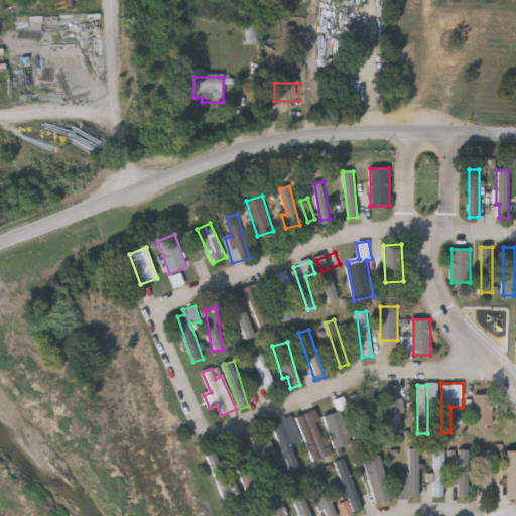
[(408,432),(390,434),(385,389),(402,387),(408,432)]
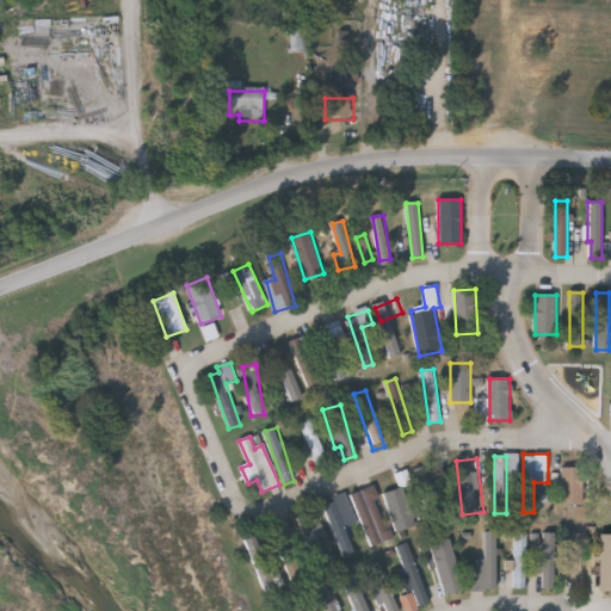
[(561,508),(561,468),(582,468),(582,508),(561,508)]
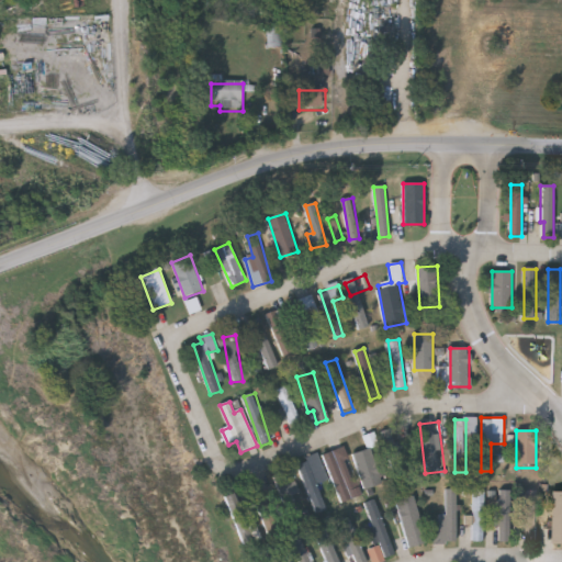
[(324,454),(343,448),(357,482),(356,483),(360,495),(343,502),(324,454)]
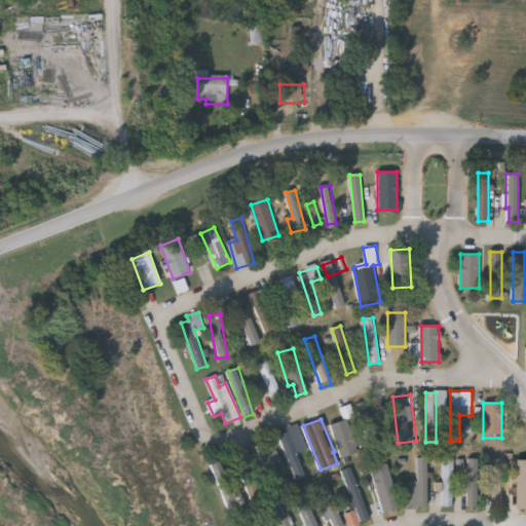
[(330,425),(346,419),(359,452),(343,458),(330,425)]
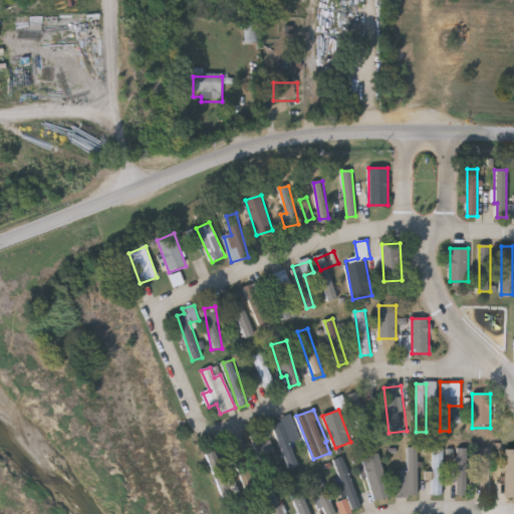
[(300,440),(291,444),(294,452),(285,456),(272,425),(290,417),(300,440)]
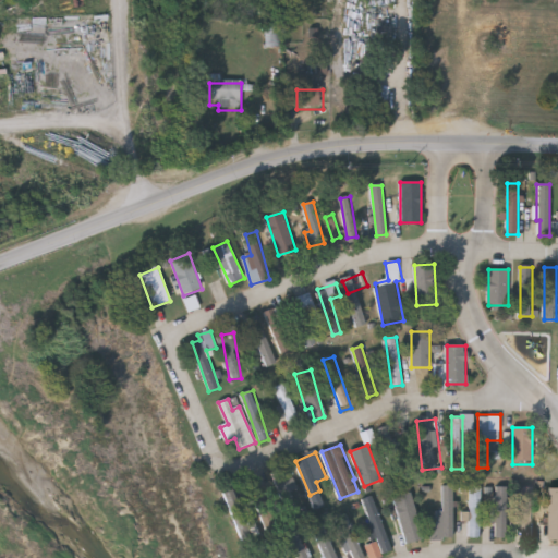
[(277,528),(264,532),(250,483),(262,480),(277,528)]
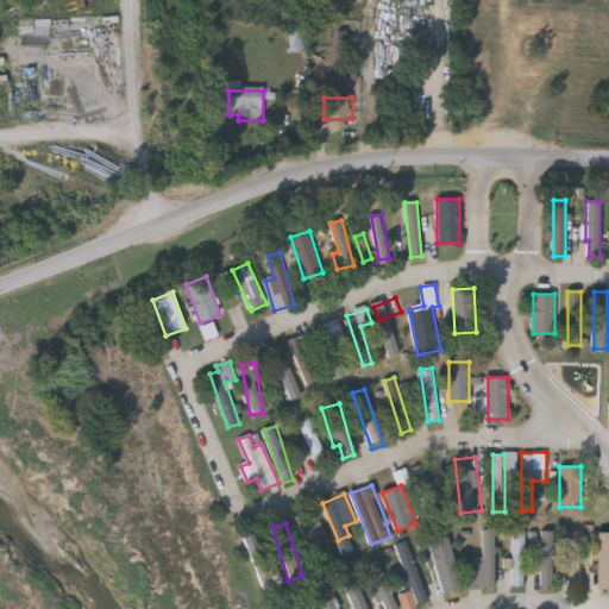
[(484,531),(495,531),(495,586),(477,586),(477,564),(484,564),(484,531)]
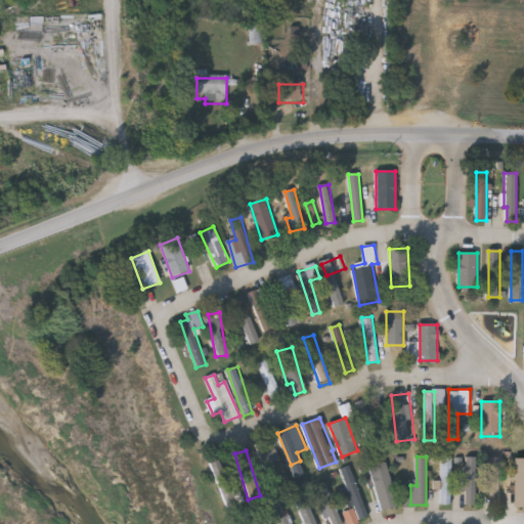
[(442,505),(442,456),(451,456),(451,505),(442,505)]
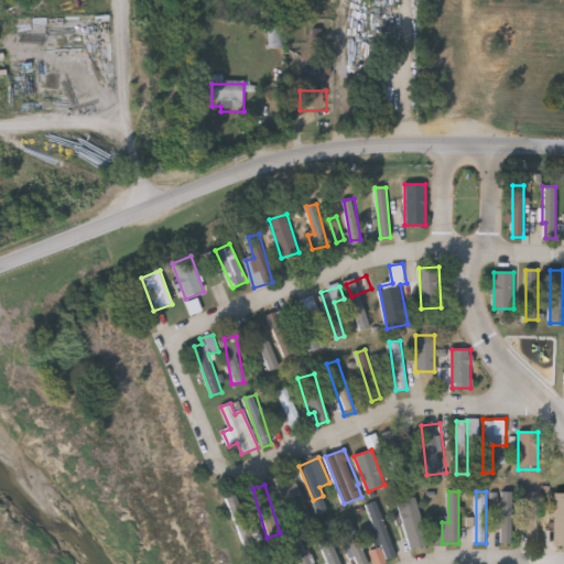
[(540,492),(539,544),(528,544),(529,491),(540,492)]
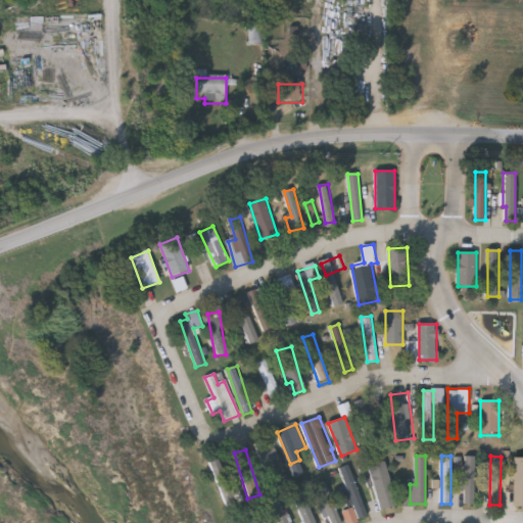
[(475,457),(475,504),(465,504),(465,457),(475,457)]
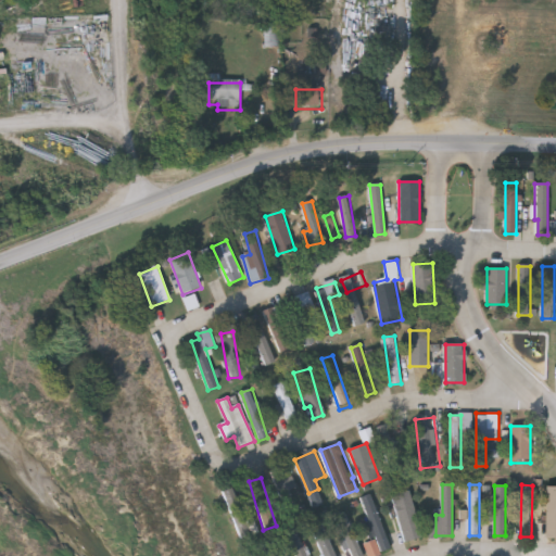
[(225,491),(235,488),(251,536),(240,540),(225,491)]
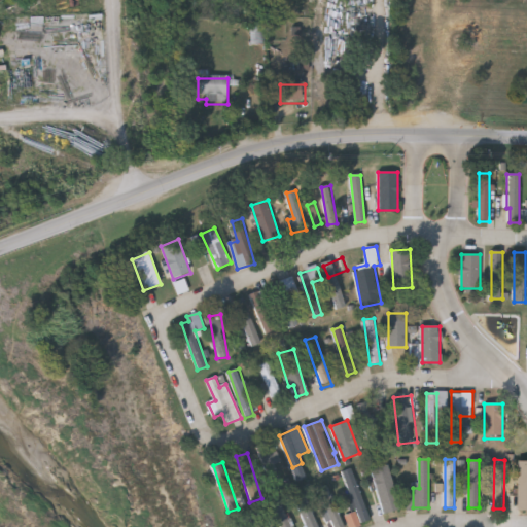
[(399,510),(383,514),(372,469),(389,465),(399,510)]
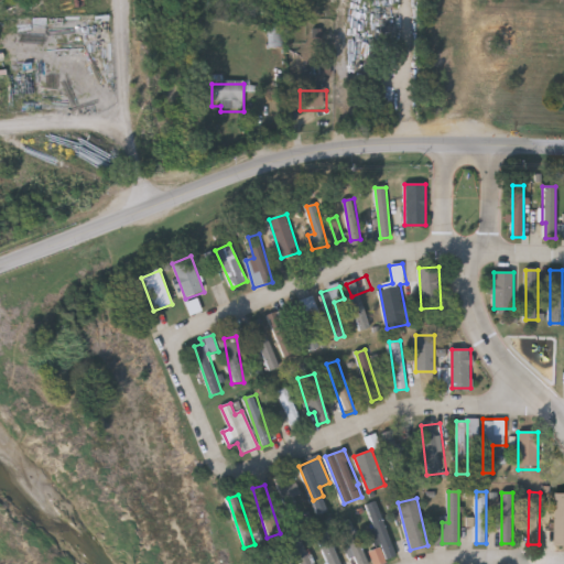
[(367,505),(378,501),(396,557),(386,561),(367,505)]
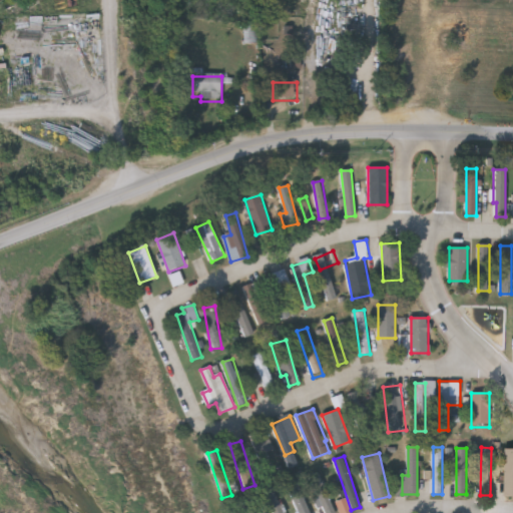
[(334,512),(324,512),(311,475),(320,472),(334,512)]
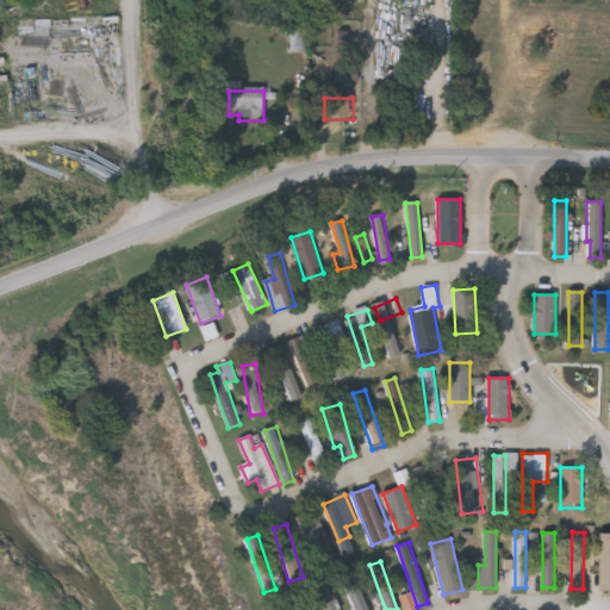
[(368,609),(354,609),(348,585),(360,582),(368,609)]
